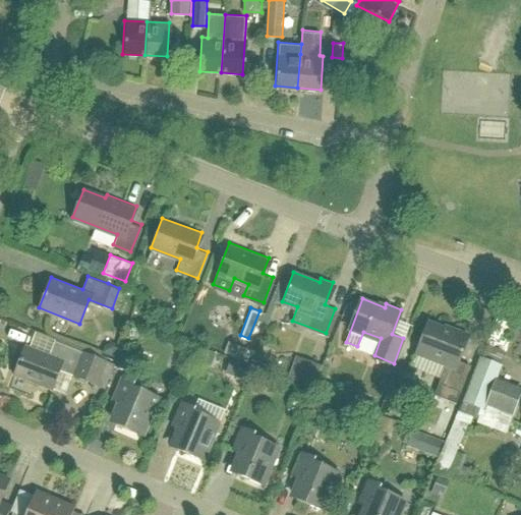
[(452,330),(426,320),(414,351),(444,363),(432,392),(454,401),(469,364),(457,359),(468,332),(454,327),(452,330)]
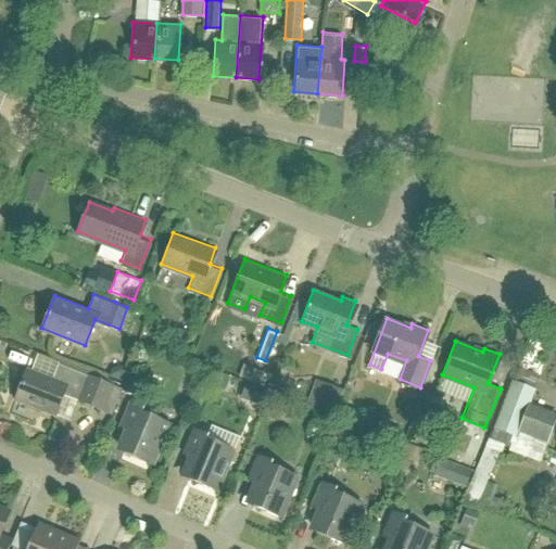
[(110,366),(108,372),(119,377),(125,364),(118,361),(110,366)]
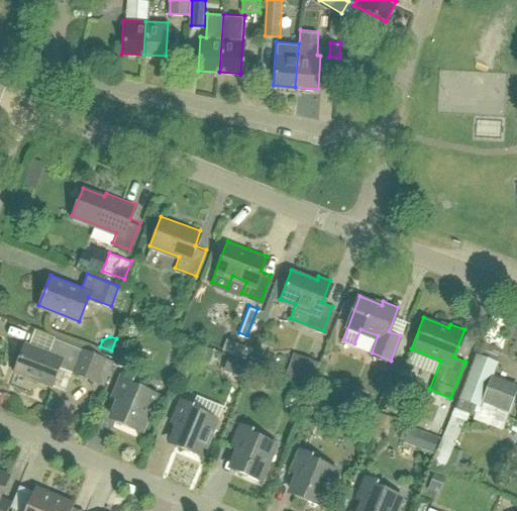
[(24,342),(13,371),(52,385),(59,366),(98,380),(106,359),(53,338),(47,351),(32,345),(24,342)]
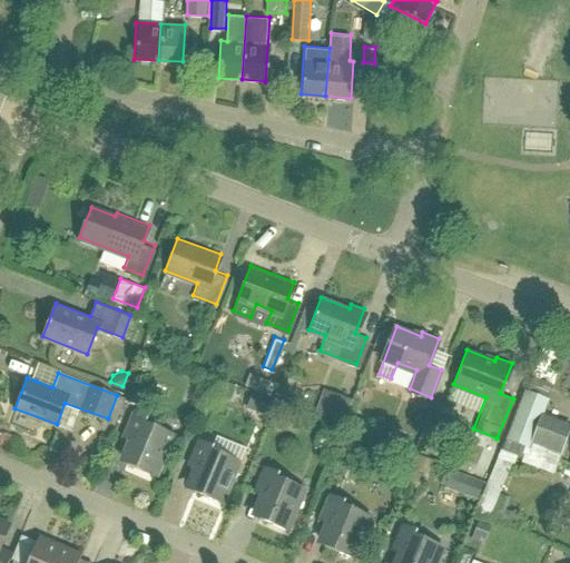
[(325,387),(317,408),(337,416),(346,392),(334,387),(333,389),(325,387)]
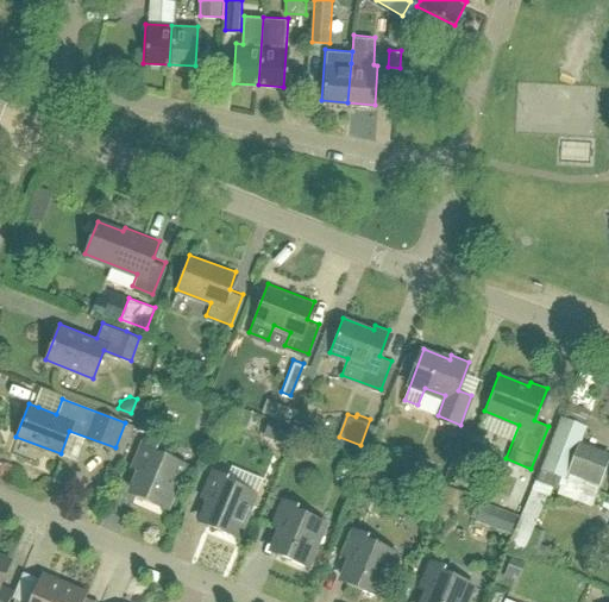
[(270,415),(263,431),(288,440),(294,424),(270,415)]
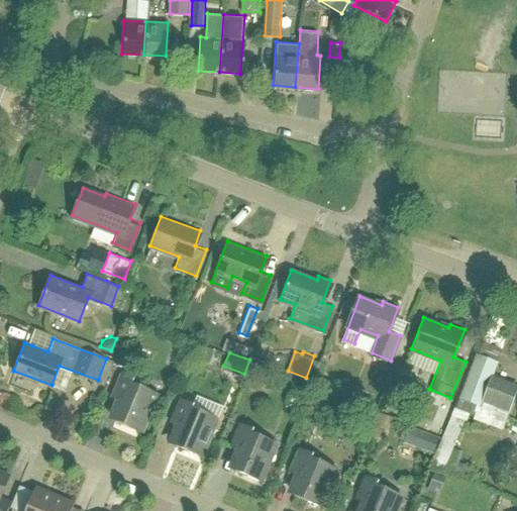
[(477,353),(460,396),(481,404),(482,400),(509,410),(516,389),(516,382),(494,373),(498,362),(477,353)]
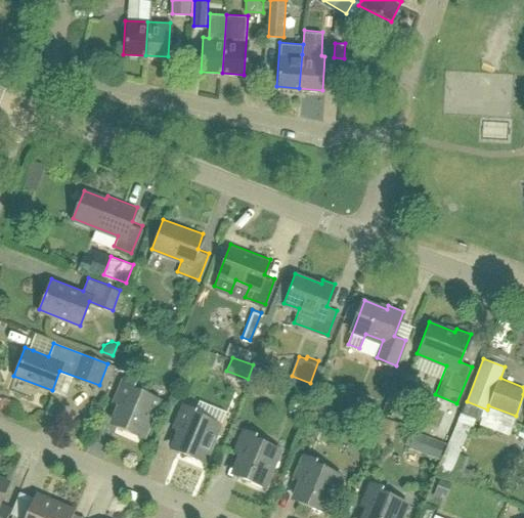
[(145,435),(160,398),(135,388),(137,383),(124,378),(115,401),(125,405),(118,425),(145,435)]
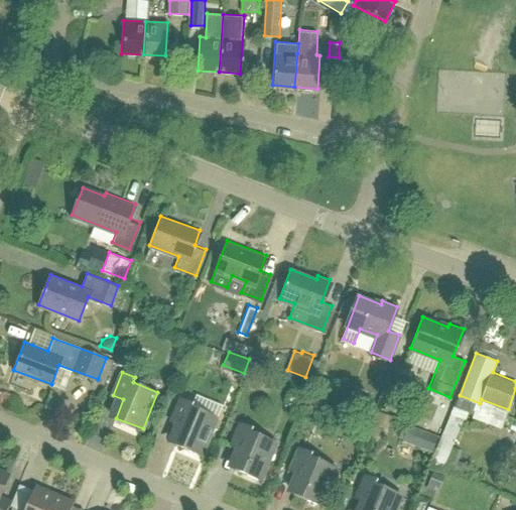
[(311,372),(308,379),(321,384),(325,376),(311,372)]
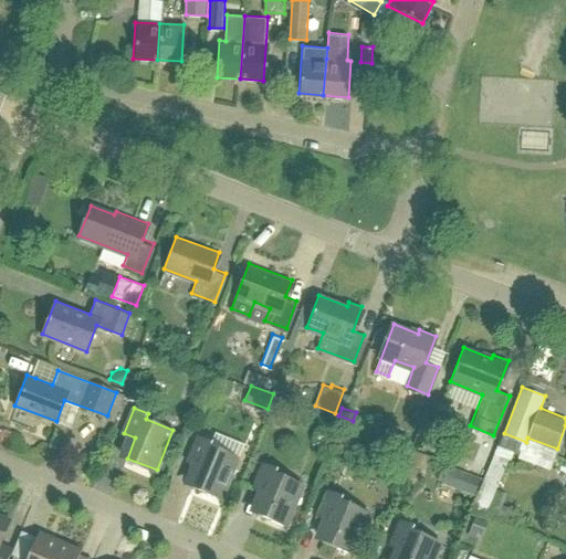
[(313,441),(327,446),(337,421),(322,415),(313,441)]
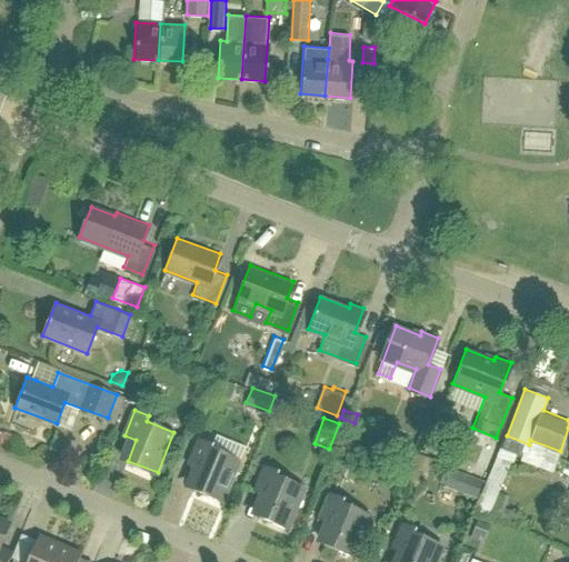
[(342,427),(338,439),(355,447),(360,433),(342,427)]
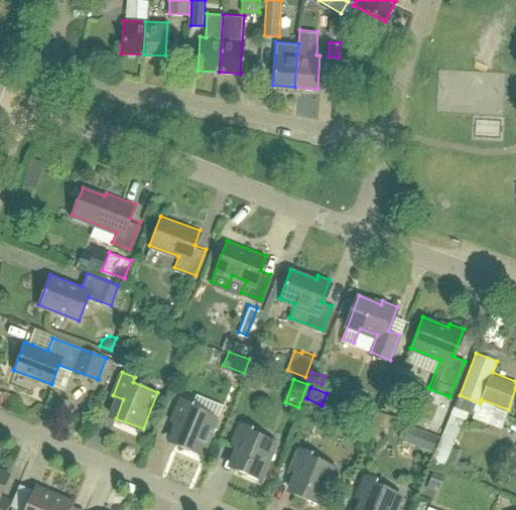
[(201,453),(216,416),(190,406),(192,401),(180,396),(170,419),(181,424),(174,441),(201,453)]
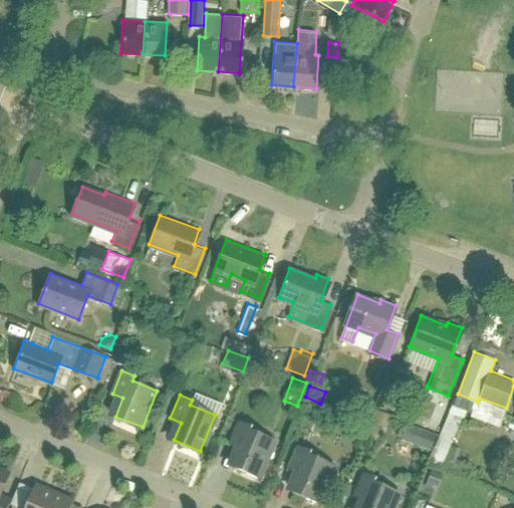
[(374,407),(370,419),(383,424),(388,412),(374,407)]
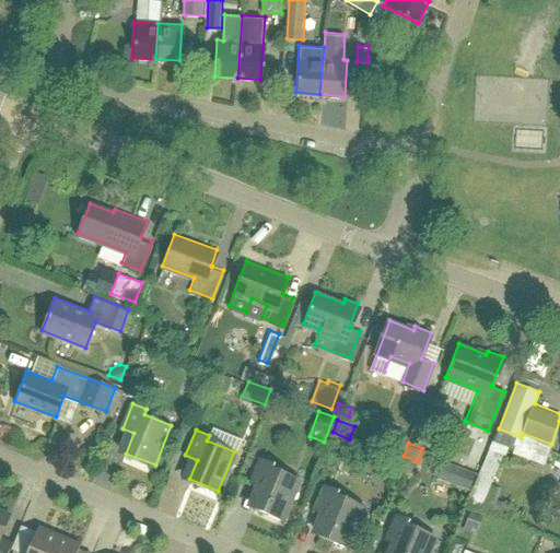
[(491,482),(504,451),(490,445),(466,502),(481,507),(491,482)]
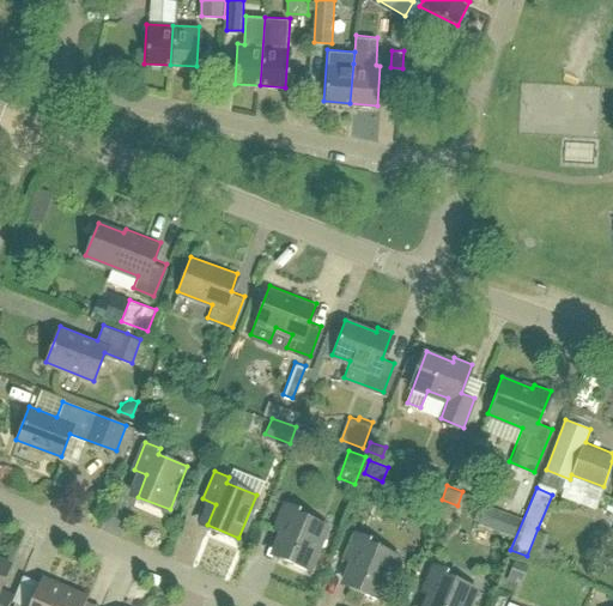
[(310,569),(327,525),(296,513),(298,507),(285,502),(274,529),(286,534),(277,556),(310,569)]
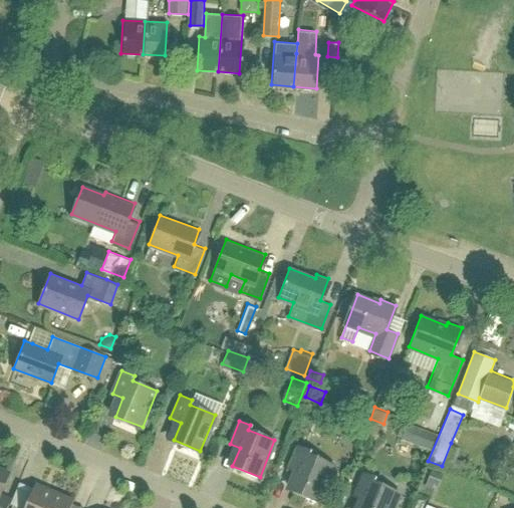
[(451,443),(442,466),(461,474),(466,462),(454,457),(459,446),(451,443)]
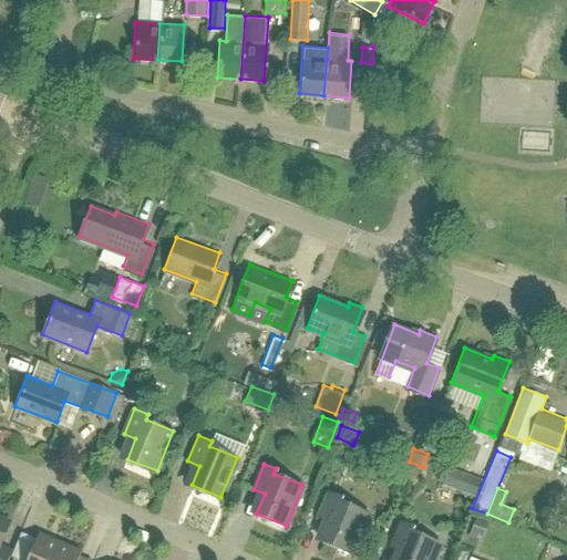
[(353,553),(370,512),(341,501),(343,497),(329,491),(319,517),(330,521),(322,540),(353,553)]
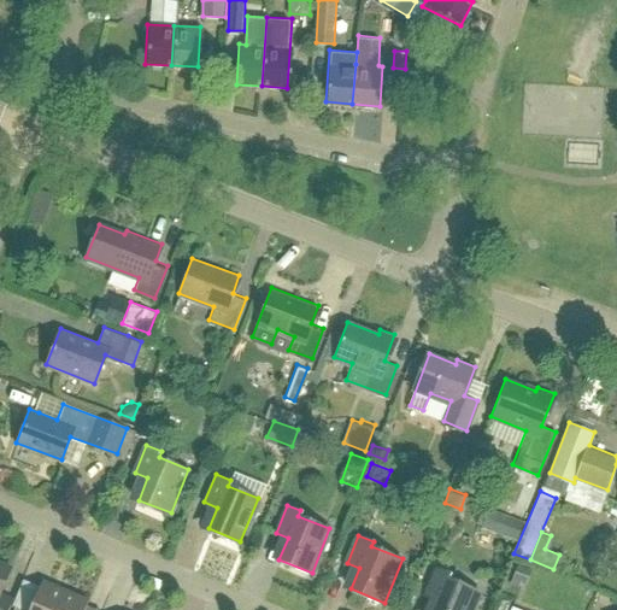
[(0,609),(9,609),(13,598),(0,592),(0,591),(11,567),(0,562),(0,609)]
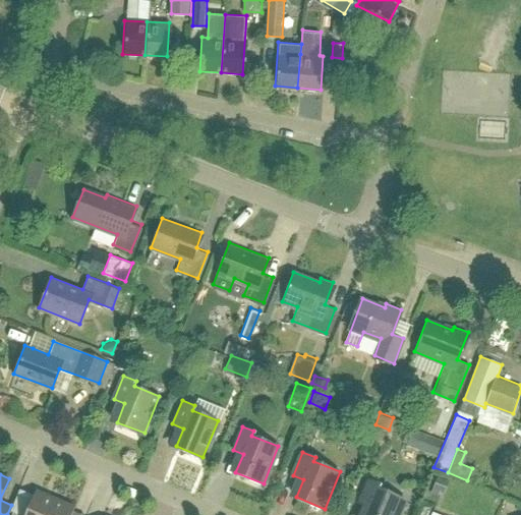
[(399,514),(406,499),(381,488),(382,483),(370,479),(360,503),(369,506),(365,514),(399,514)]
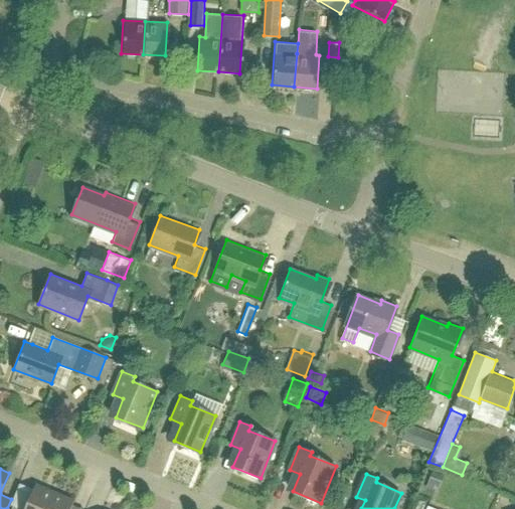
[(46,508),(54,491),(36,483),(24,508),(21,508),(13,505),(11,508),(46,508)]
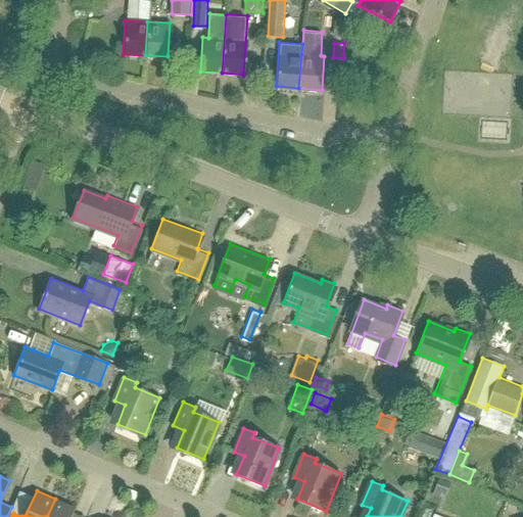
[(55,499),(47,516),(70,516),(76,508),(55,499)]
